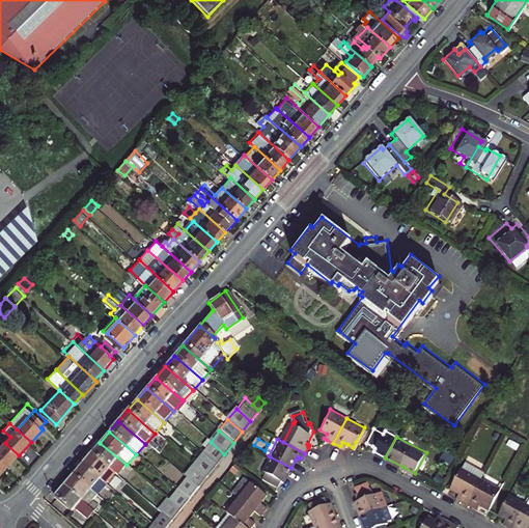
[(215,466),(224,454),(211,442),(200,454),(215,466)]
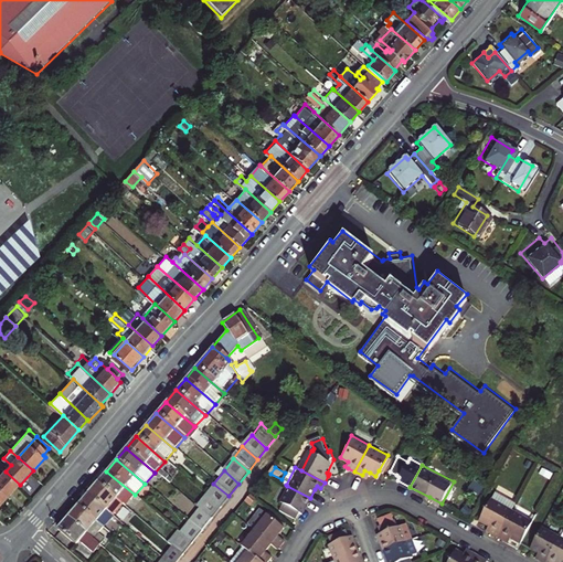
[(20,485),(6,472),(0,476),(0,490),(9,498),(20,485)]
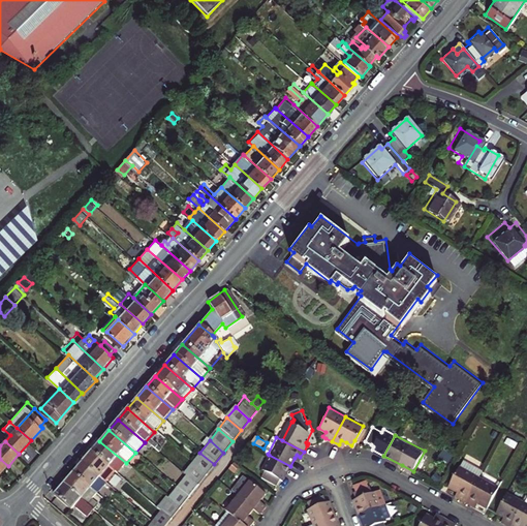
[(99,441),(90,453),(114,472),(116,474),(126,463),(99,441)]
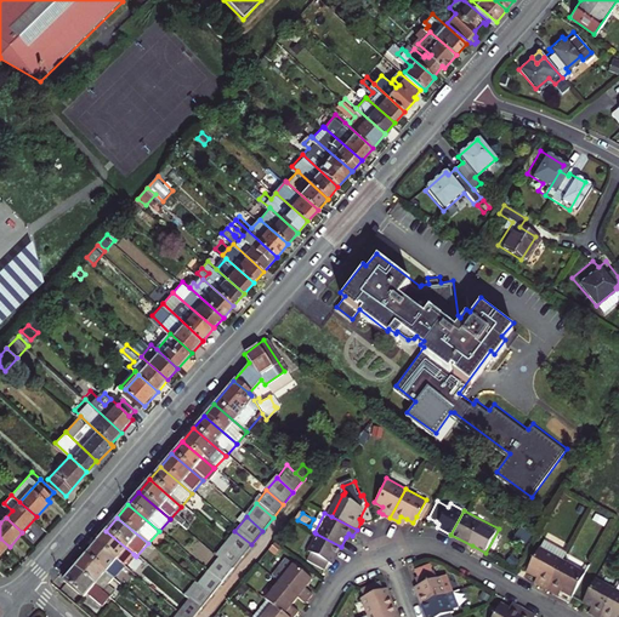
[(534,535),(522,526),(517,533),(528,542),(534,535)]
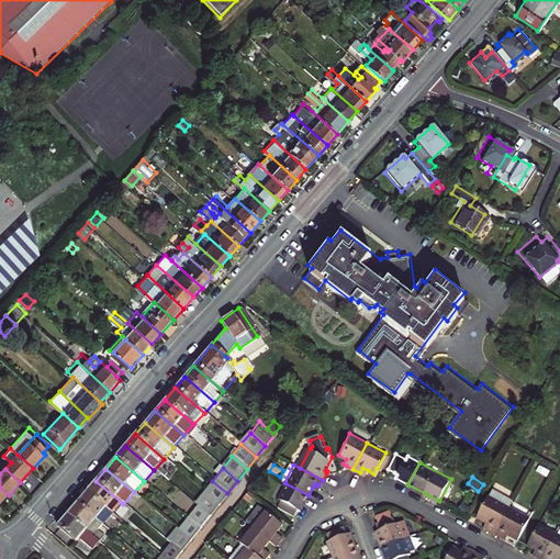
[(96,481),(86,492),(111,514),(121,502),(96,481)]
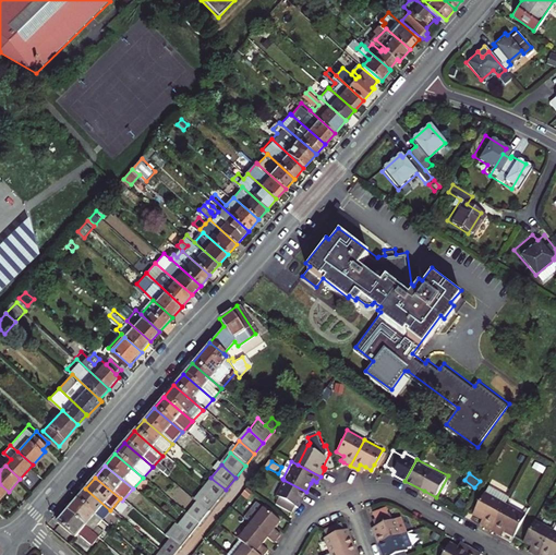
[(217,502),(226,490),(210,478),(202,489),(217,502)]
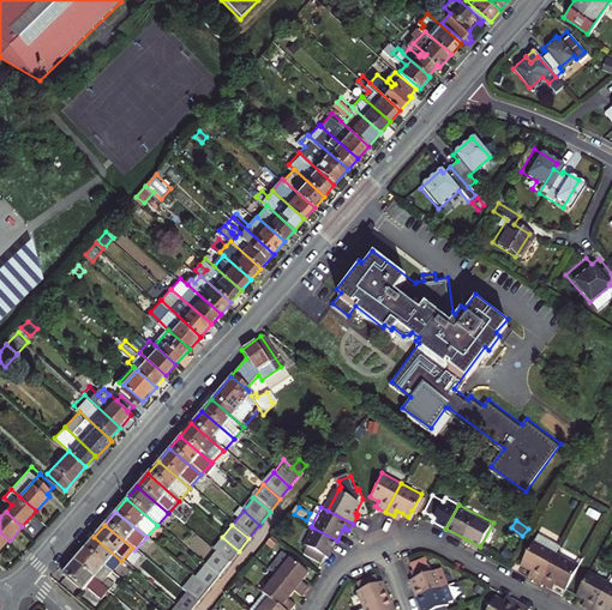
[(331,550),(337,541),(312,527),(305,542),(309,543),(304,551),(321,561),(323,559),(328,548),(331,550)]
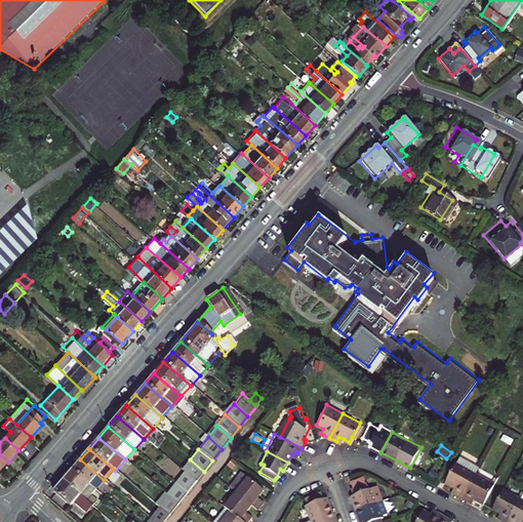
[(455,491),(463,495),(476,471),(479,465),(480,464),(459,452),(444,480),(450,483),(453,484),(458,487),(455,491)]
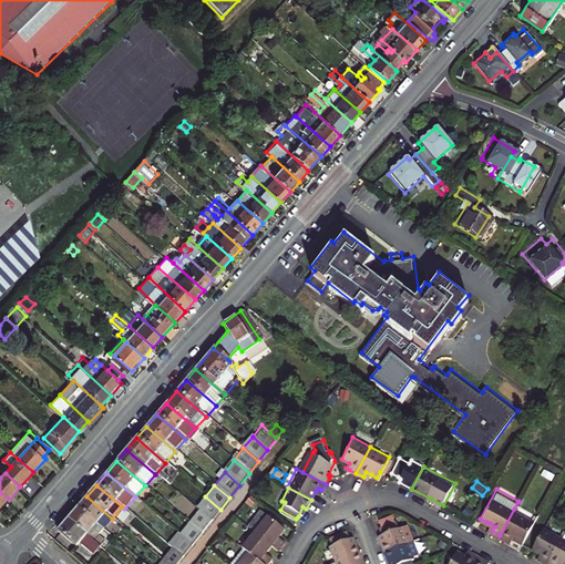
[(112,519),(86,496),(76,508),(102,530),(112,519)]
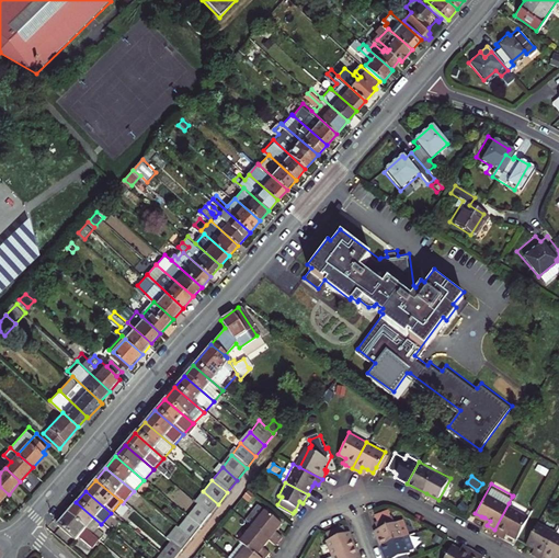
[(208,516),(218,504),(203,491),(194,504),(208,516)]
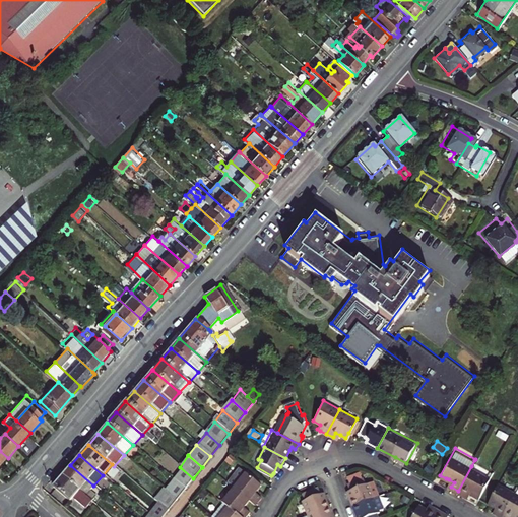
[(474,460),(471,466),(491,476),(494,470),(474,460)]
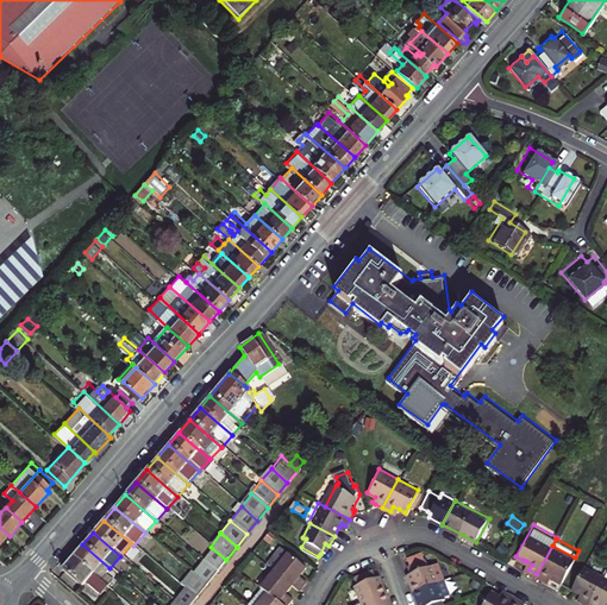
[(82,544),(72,558),(107,588),(118,575),(110,568),(82,544)]
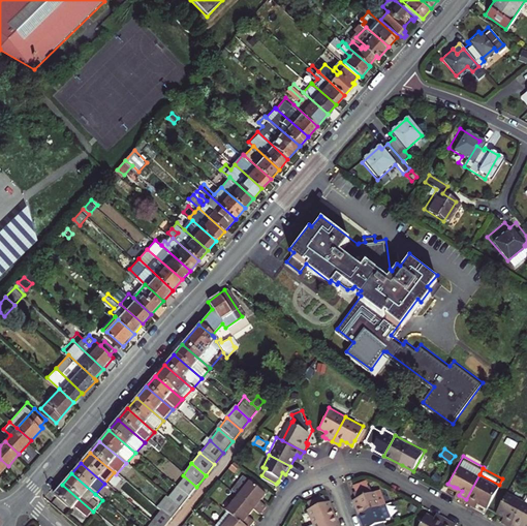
[(483,503),(488,505),(499,485),(479,474),(466,499),(474,503),(475,504),(477,500),(483,503)]
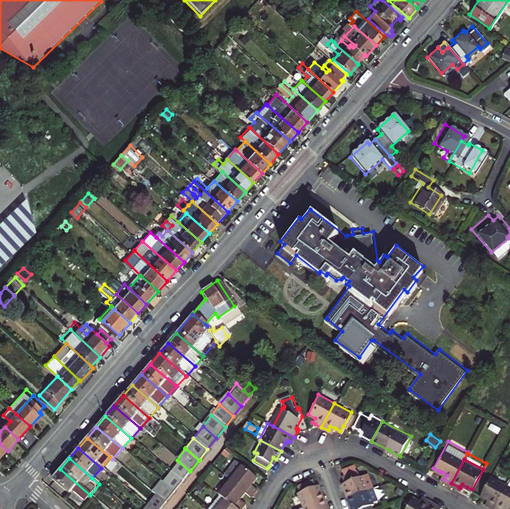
[(190,471),(177,460),(169,470),(182,481),(190,471)]
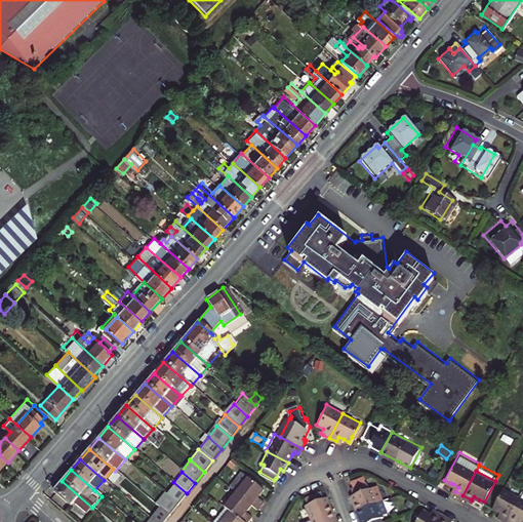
[(353,492),(351,493),(356,508),(384,496),(378,484),(371,487),(368,480),(367,481),(365,475),(352,480),(353,484),(350,485),(352,489),(353,492)]
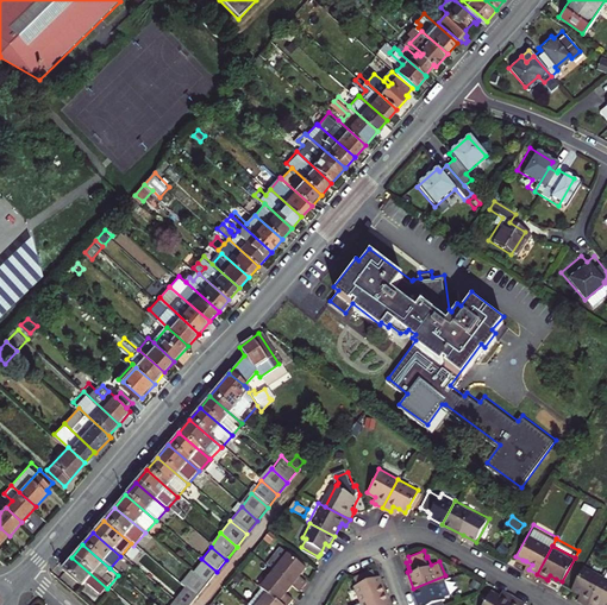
[(308,579),(301,573),(305,569),(307,566),(289,552),(275,569),(293,584),(301,590),(310,579),(308,579)]
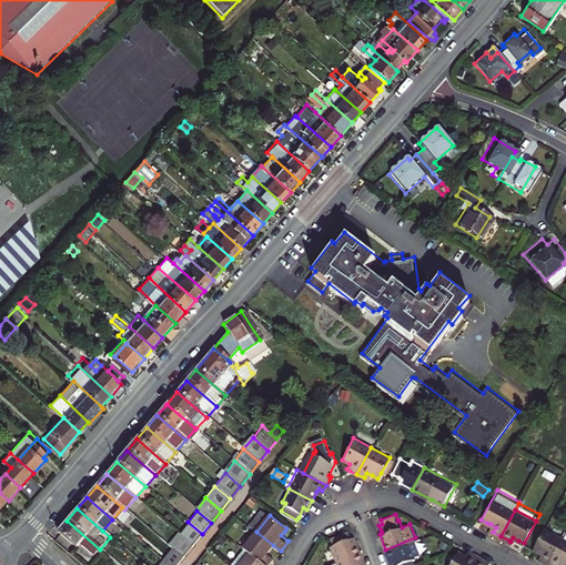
[(78,546),(92,558),(100,550),(67,521),(57,533),(76,548),(78,546)]
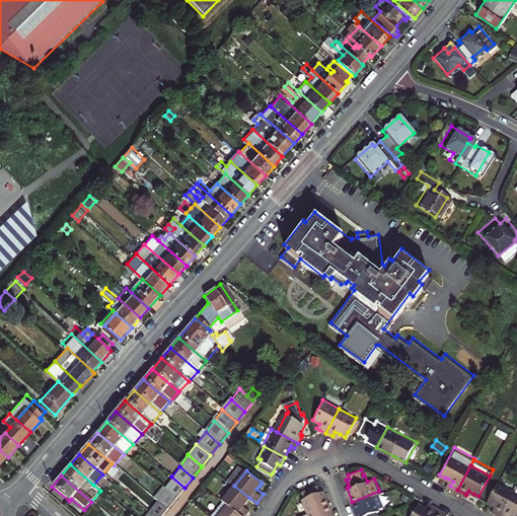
[(185,488),(171,476),(162,488),(176,499),(185,488)]
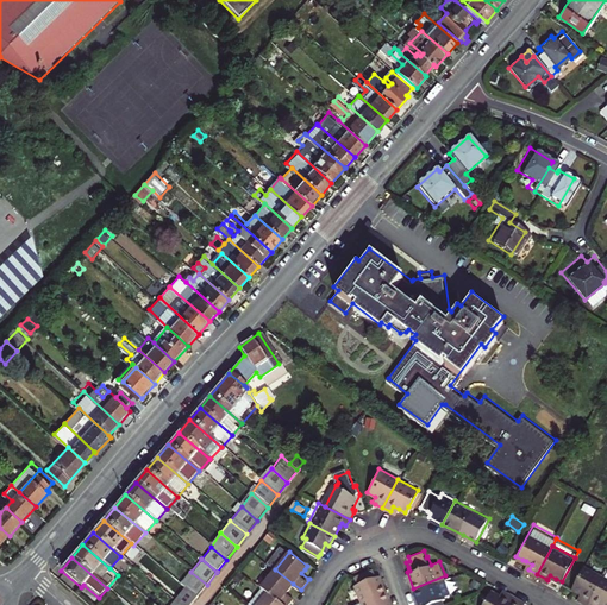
[(577,594),(590,602),(606,573),(586,563),(573,587),(580,591),(577,594)]
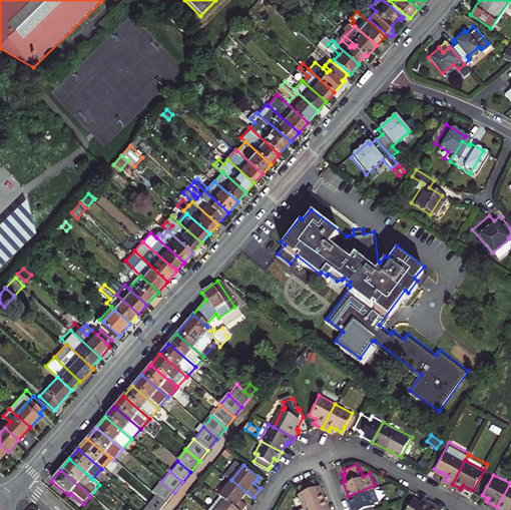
[(303,506),(325,497),(321,489),(317,478),(299,486),(302,492),(297,494),(303,506)]
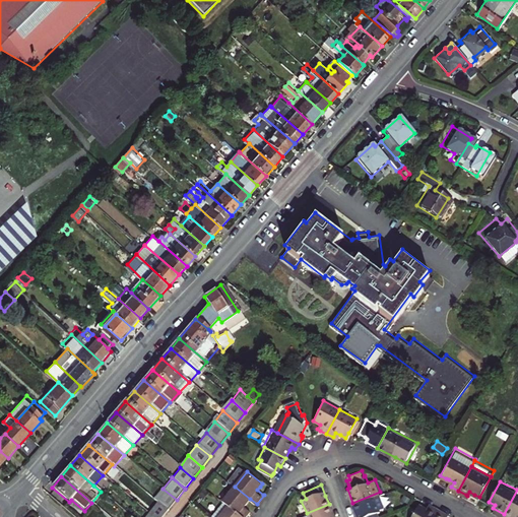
[(252,509),(246,505),(250,499),(235,487),(223,501),(243,516),(246,516),(250,512),(252,509)]
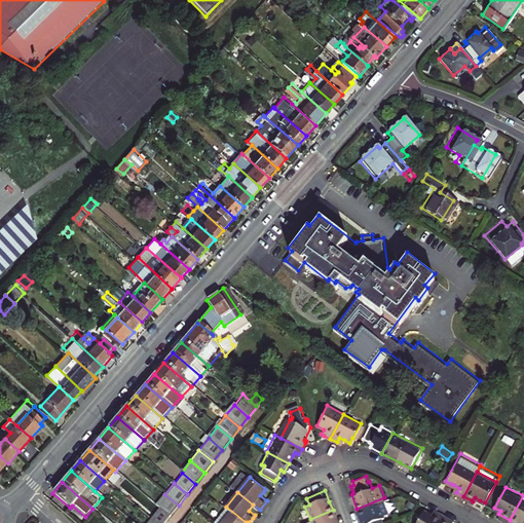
[(170,517),(179,506),(164,494),(155,506),(170,517)]
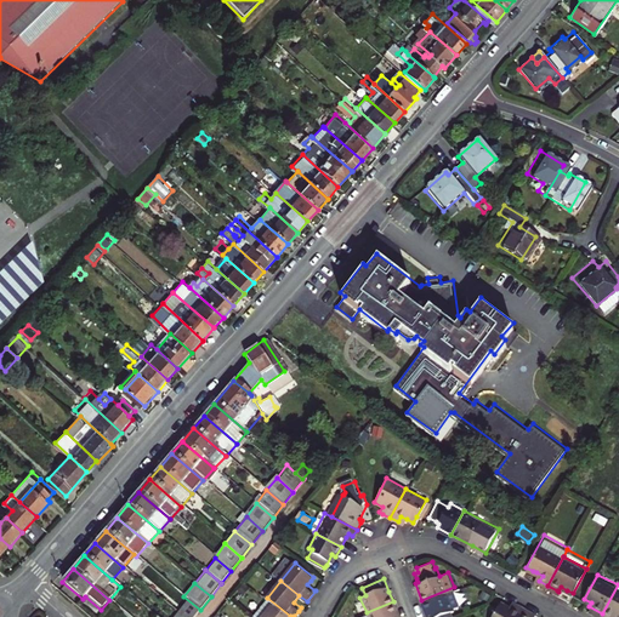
[(618,584),(602,613),(608,616),(611,616),(613,613),(618,616),(618,584)]
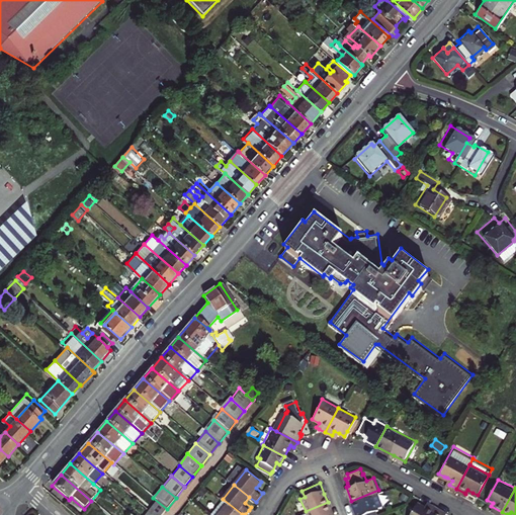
[(380,506),(384,505),(378,490),(351,501),(356,513),(357,514),(358,514),(359,514),(374,514),(379,513),(377,509),(380,508),(380,506)]
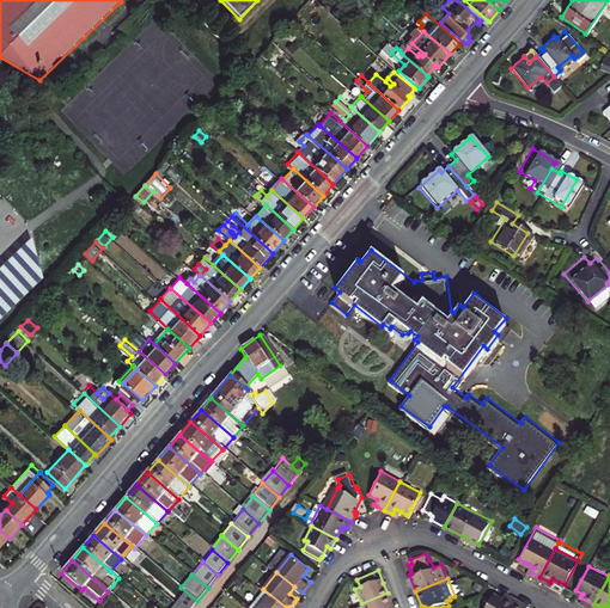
[(485,584),(476,578),(473,585),(482,590),(485,584)]
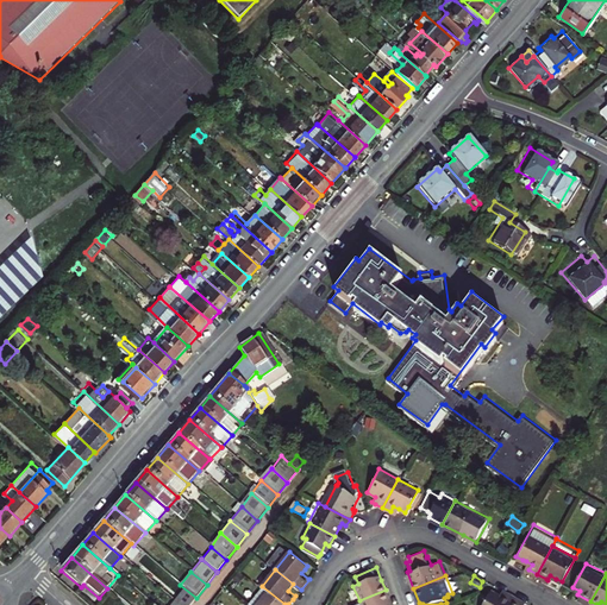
[(170,598),(177,604),(191,604),(196,598),(180,585),(170,598)]
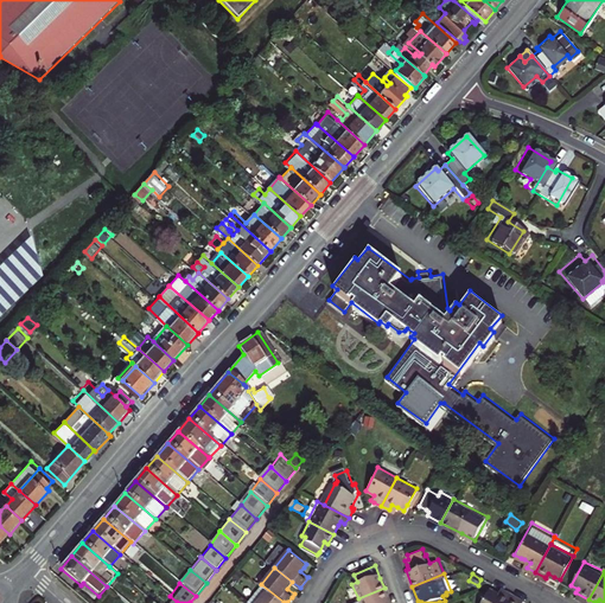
[(505,587),(503,591),(497,588),(488,583),(476,602),(504,602),(513,590),(505,587)]
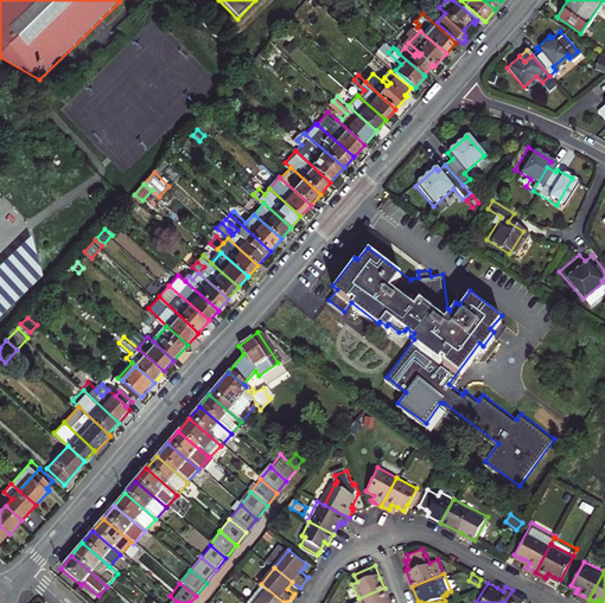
[(284,602),(261,584),(247,601),(249,602),(284,602)]
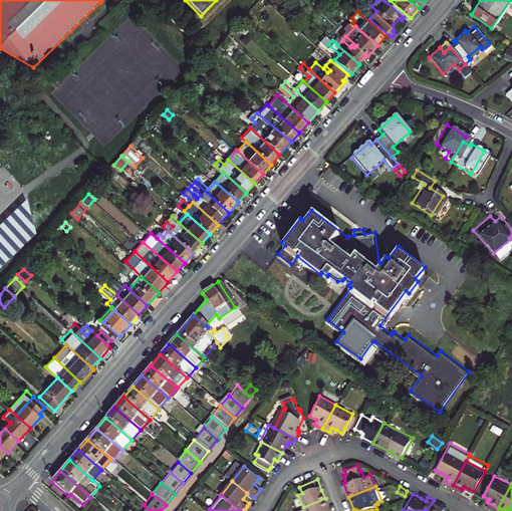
[(329,510),(329,509),(325,498),(303,507),(295,510),(294,510),(329,510)]
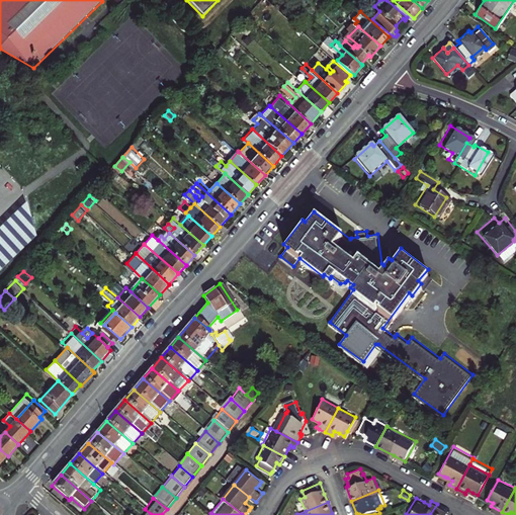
[(448,514),(450,511),(437,504),(430,514),(448,514)]
